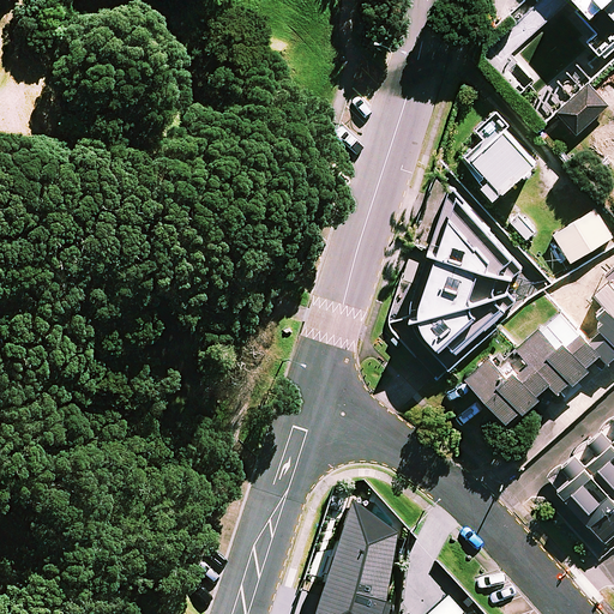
[(613,0),(579,0),(585,6),(579,11),(597,31),(589,38),(603,54),(613,43),(613,0)]
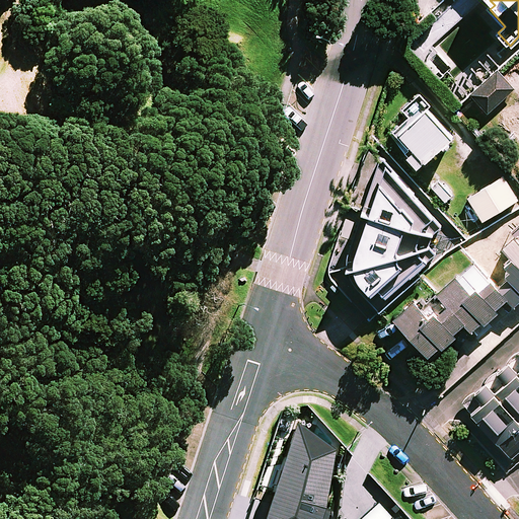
[(469,93),(488,112),(515,87),(497,68),(469,93)]
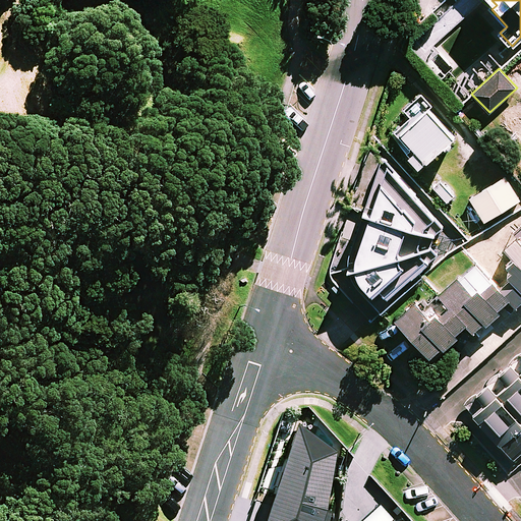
[(422,167),(456,136),(430,109),(436,104),(424,93),(407,108),(413,115),(398,130),(398,139),(422,167)]
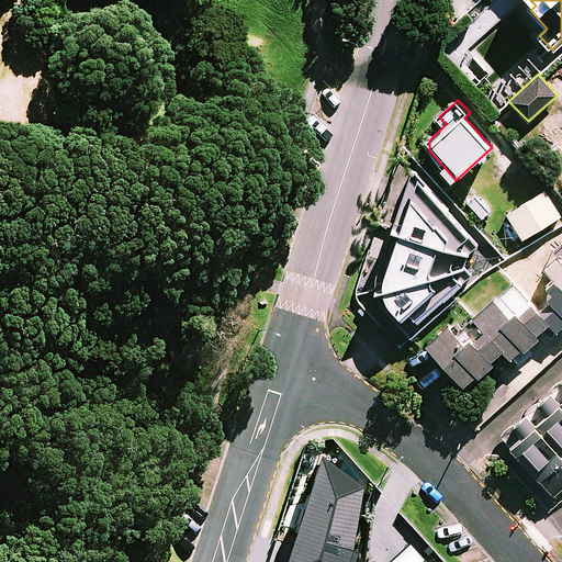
[(391,237),(374,232),(353,299),(380,325),(392,314),(412,337),(502,257),(430,176),(414,158),(396,167),(380,221),(394,225),(391,237)]
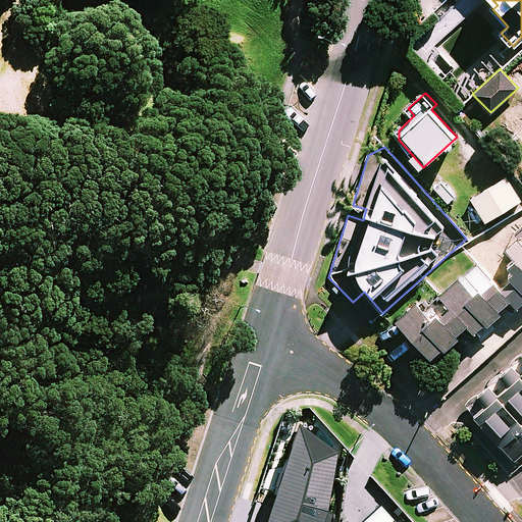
[(521,199),(521,198),(508,175),(472,199),(487,222),(521,199)]
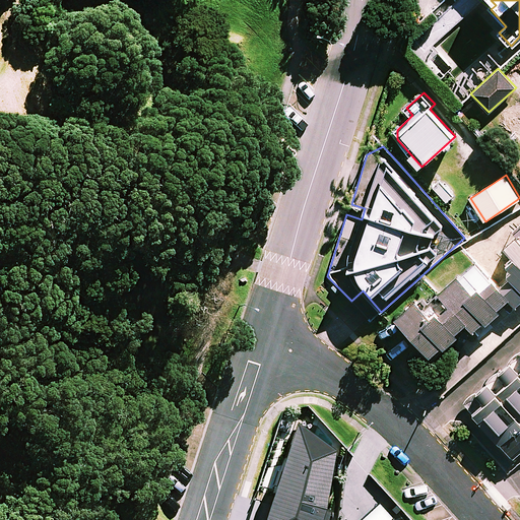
[(440,179),(431,187),(447,203),(455,196),(440,179)]
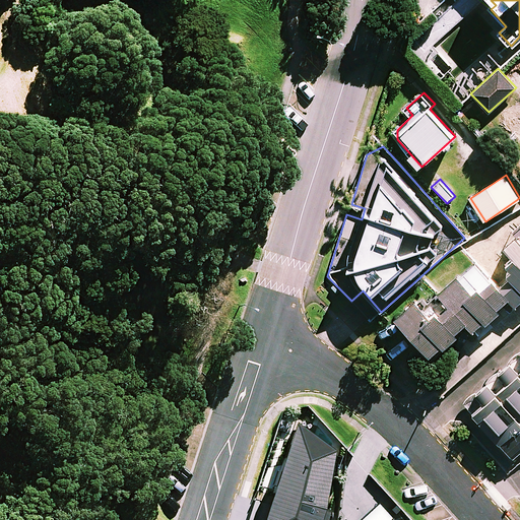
[(519,306),(519,235),(519,234),(496,254),(514,275),(502,286),(478,259),(441,293),(431,301),(426,295),(399,318),(433,354),(469,323),(475,331),(511,301),(518,309),(519,306)]
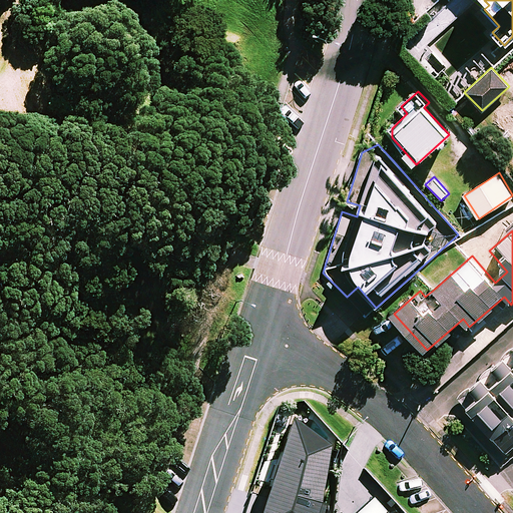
[(468,407),(512,455),(512,364),(506,358),(495,368),(502,376),(494,385),(486,376),(473,388),(480,395),(468,407)]
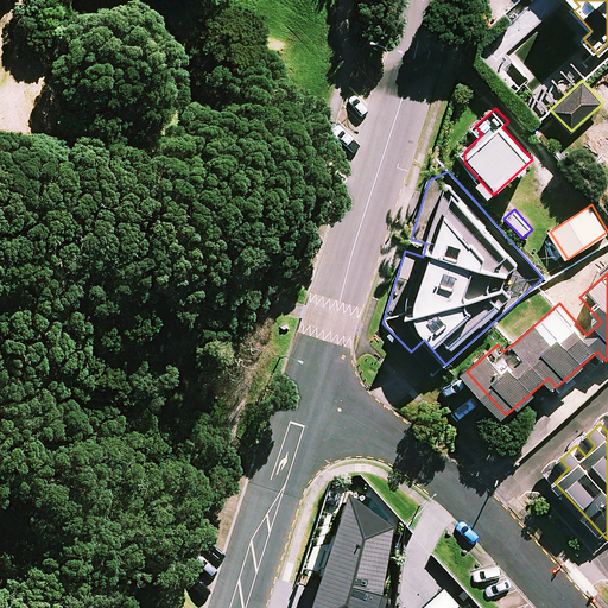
[(340,493),(301,607),(379,607),(384,595),(377,591),(386,519),(340,493)]
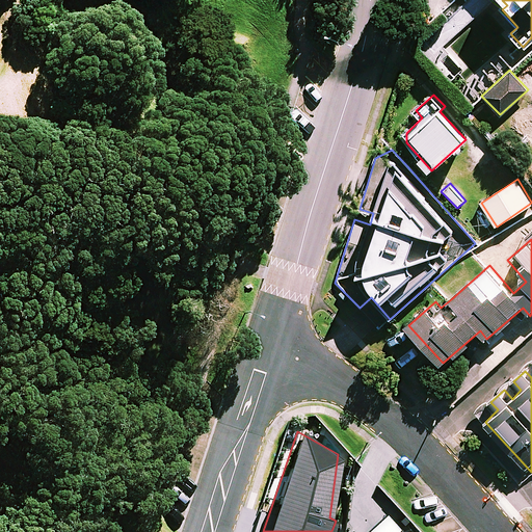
[(405,531),(389,514),(371,531),(405,531)]
